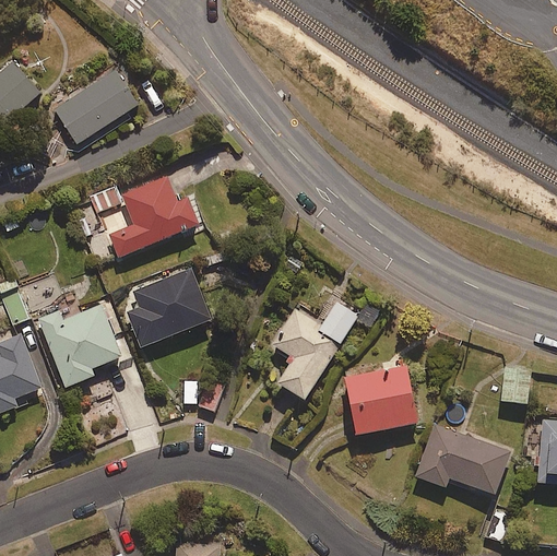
[(0,127),(39,93),(11,60),(0,68),(0,127)]
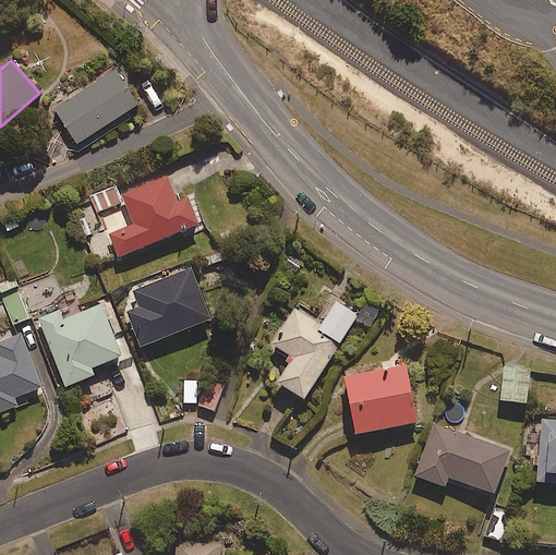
[(49,110),(74,147),(136,105),(112,68),(49,110)]
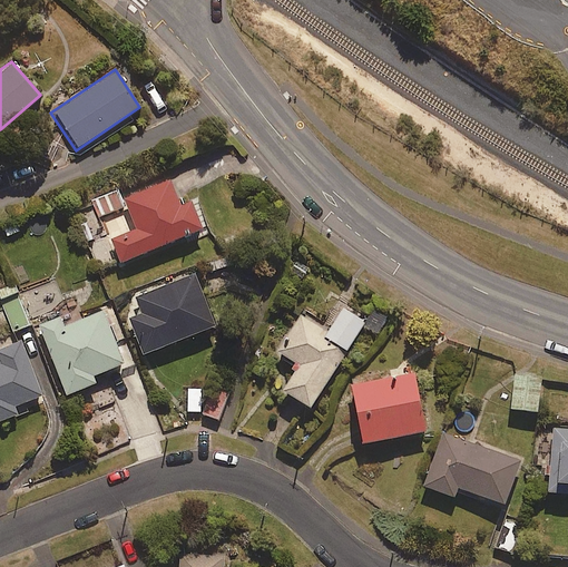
[(124,196),(136,227),(109,238),(119,263),(203,228),(192,201),(180,205),(169,178),(124,196)]
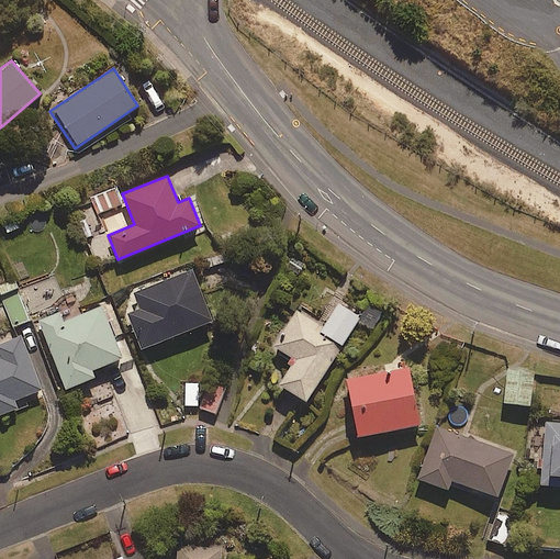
[(115,185),(82,197),(92,225),(101,222),(97,211),(122,201),(115,185)]
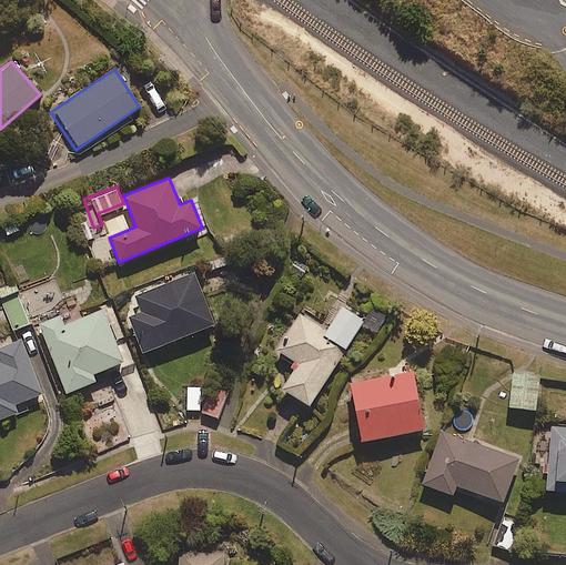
[(194,270),(124,298),(147,352),(215,324),(194,270)]
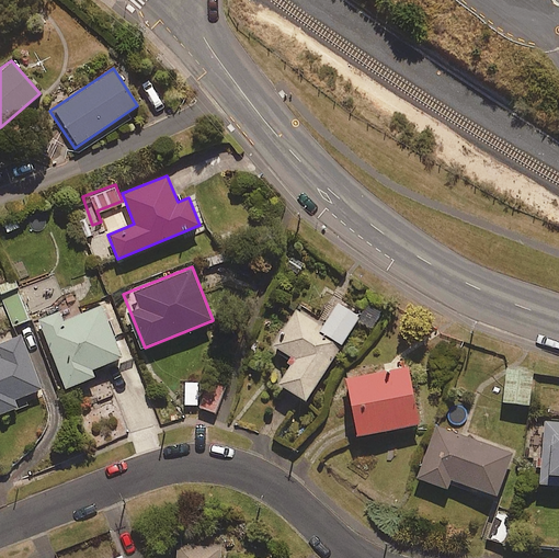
[(14,325),(30,318),(19,292),(2,298),(14,325)]
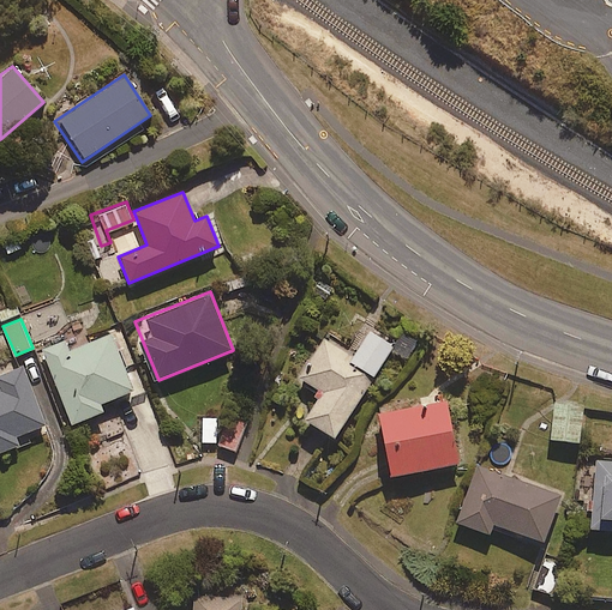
[(391,343),(365,327),(352,349),(325,333),(298,380),(322,394),(306,421),(336,439),(391,343)]
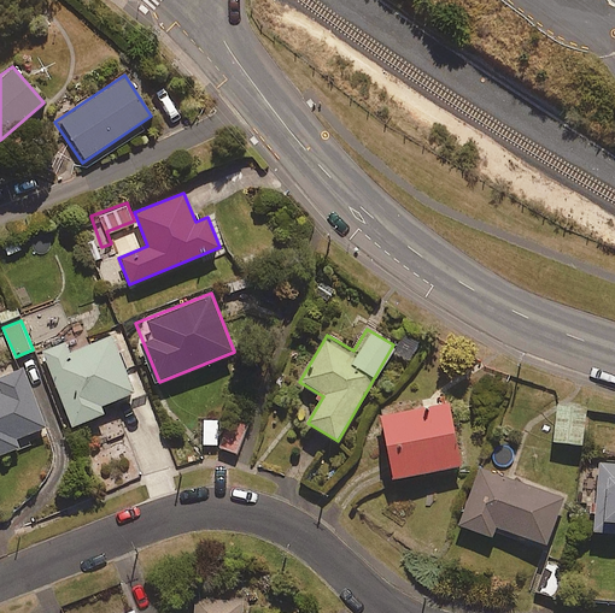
[(112,335),(92,343),(87,330),(40,348),(70,425),(106,411),(104,406),(135,394),(112,335)]
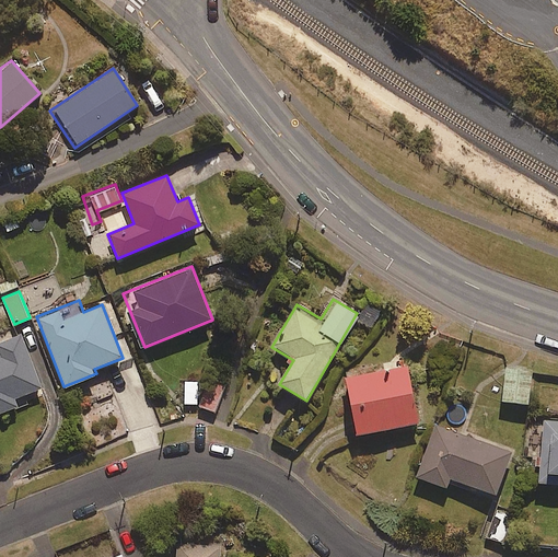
[(15,397),(43,387),(21,331),(0,338),(0,412),(19,406),(15,397)]
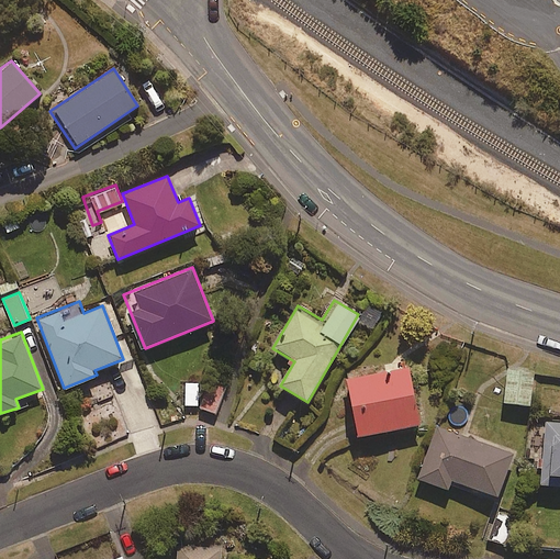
[(410,362),(347,375),(360,437),(422,425),(410,362)]
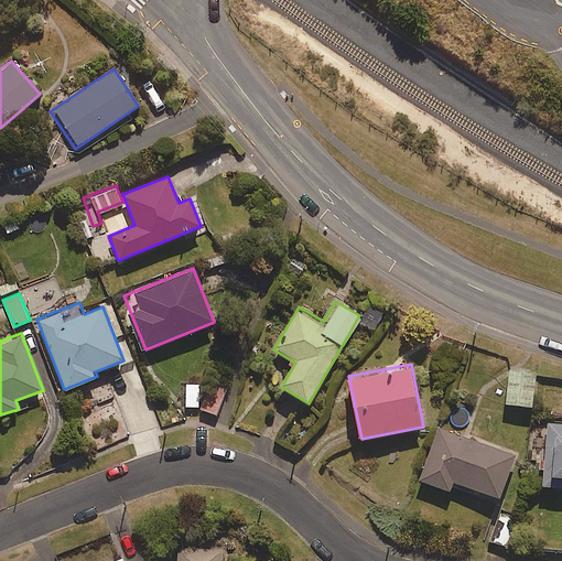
[(537,369),(509,366),(506,405),(533,407),(537,369)]
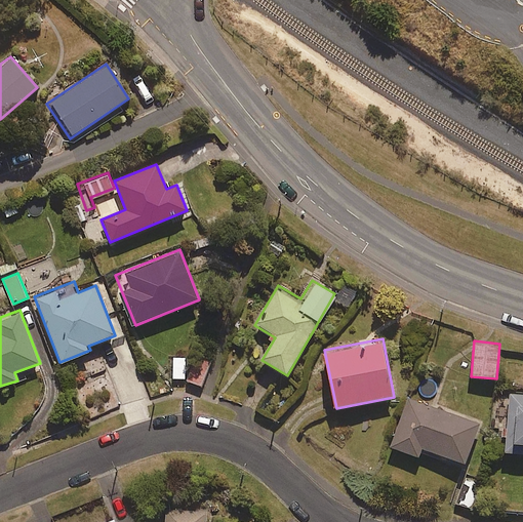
[(201,386),(207,369),(192,364),(186,379),(201,386)]
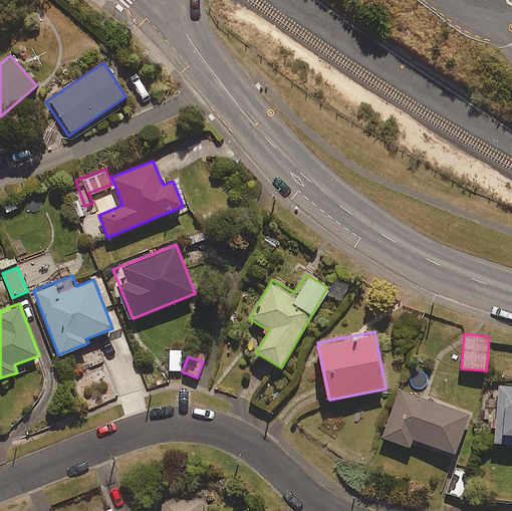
[(511,385),(490,384),(488,425),(496,425),(495,445),(511,445),(511,385)]
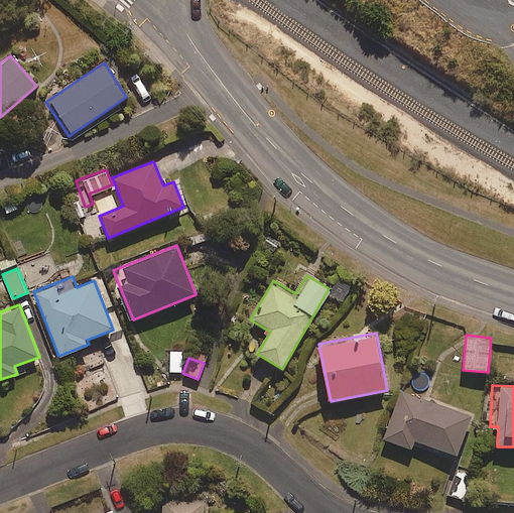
[(400,389),(382,439),(412,451),(416,441),(458,457),(473,415),(400,389)]
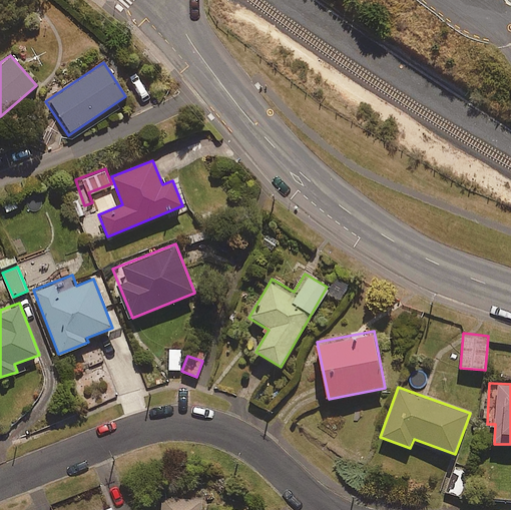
[(200,509),(201,502),(161,499),(160,509),(200,509)]
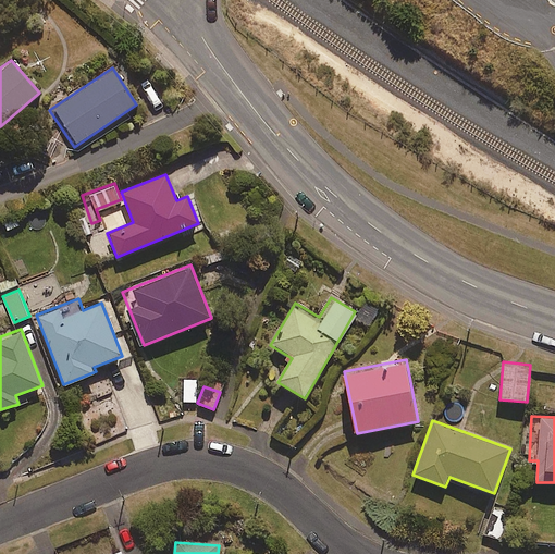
All buildings are outlined.
